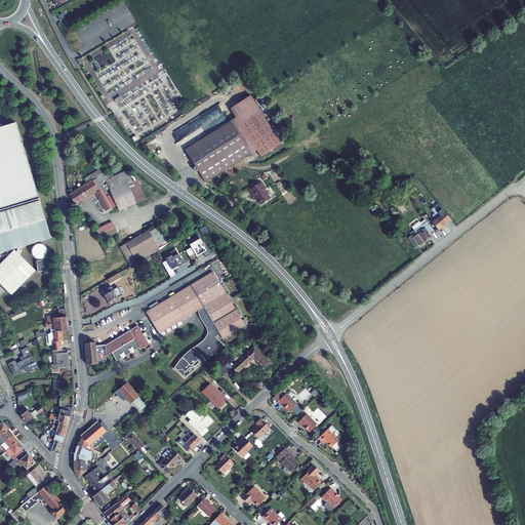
[(103,68),(115,59),(110,51),(97,59),(103,68)]
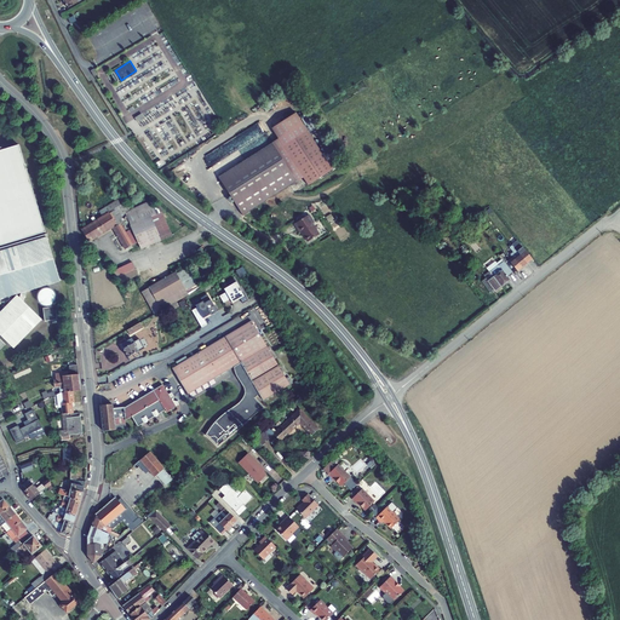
[(303,177),(308,185),(332,170),(308,131),(297,113),(273,128),(279,139),(273,143),(297,182),(303,177)]
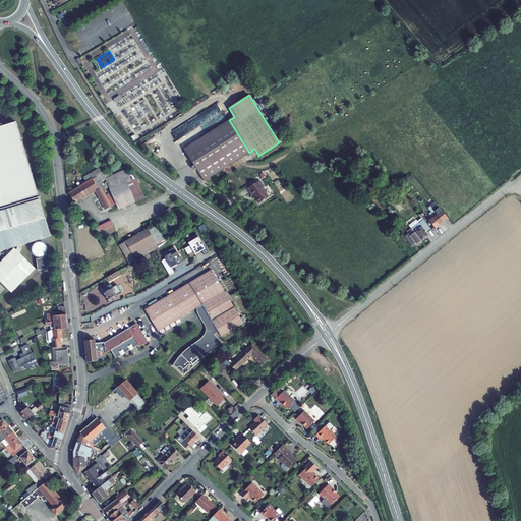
[(249,153),(229,120),(206,134),(183,149),(205,181),(249,153)]
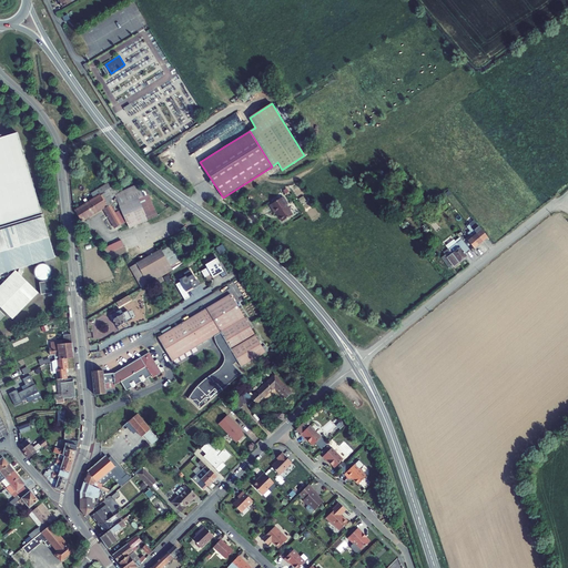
[(0,320),(4,316),(0,311),(0,306),(12,320),(39,293),(22,276),(24,267),(54,259),(43,217),(0,230),(0,225),(41,213),(18,133),(0,139),(0,320)]
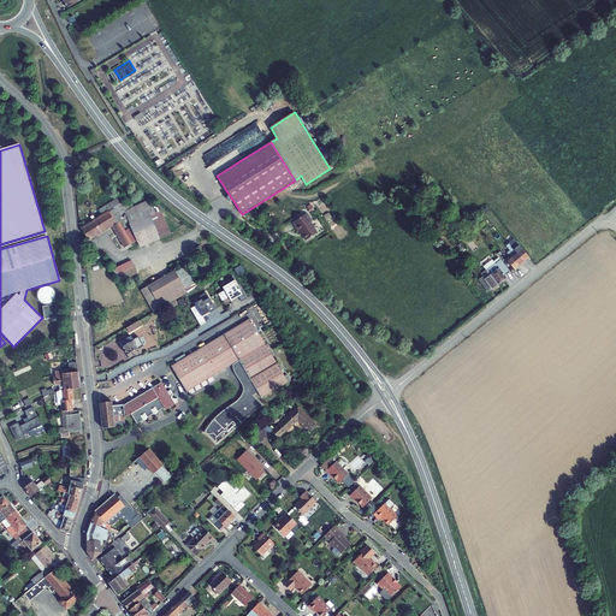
[(114,200),(126,218),(147,208),(160,238),(171,234),(158,203),(152,207),(149,200),(130,209),(122,196),(114,200)]
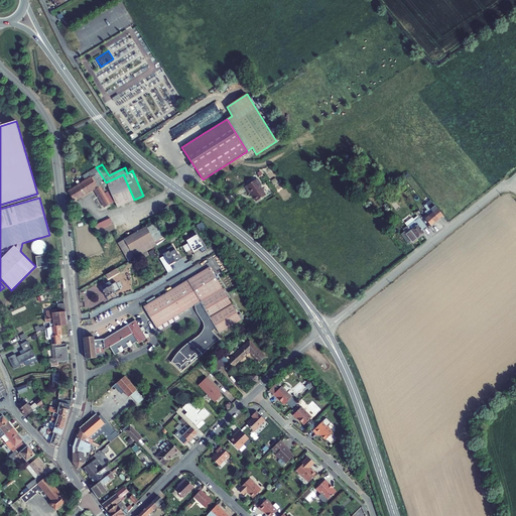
[(123,174),(106,182),(96,167),(83,176),(86,181),(91,177),(97,186),(94,188),(95,189),(98,188),(100,187),(110,205),(115,202),(118,208),(134,200),(123,174)]
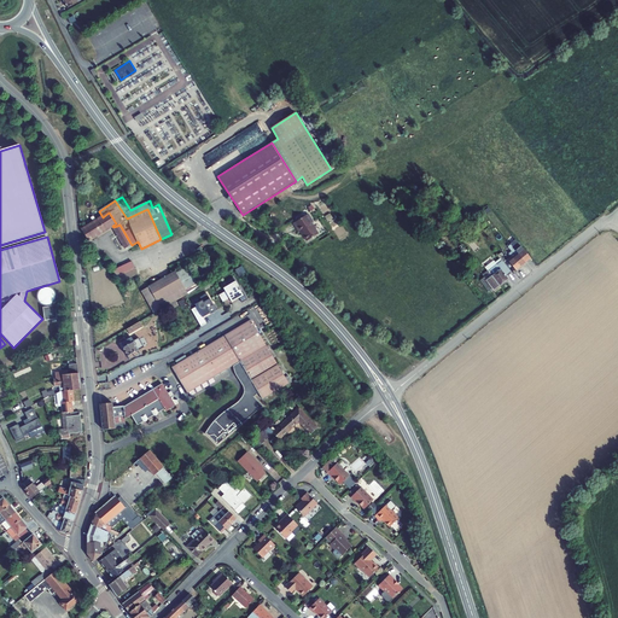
[(82,231),(88,240),(112,226),(116,223),(109,213),(103,217),(82,231)]
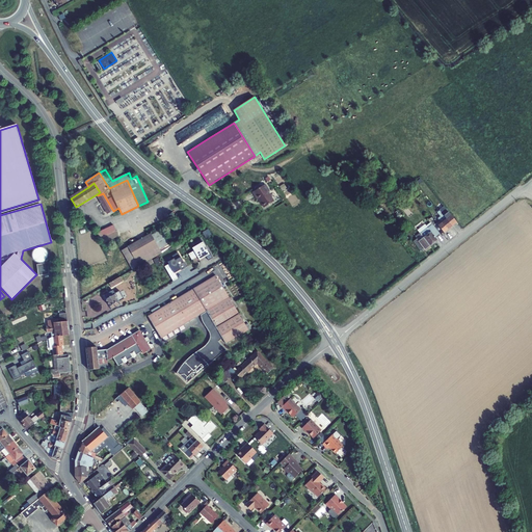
[(259,198),(264,208),(274,202),(268,192),(269,191),(265,184),(261,187),(260,185),(257,187),(258,189),(253,192),(257,200),(259,198)]
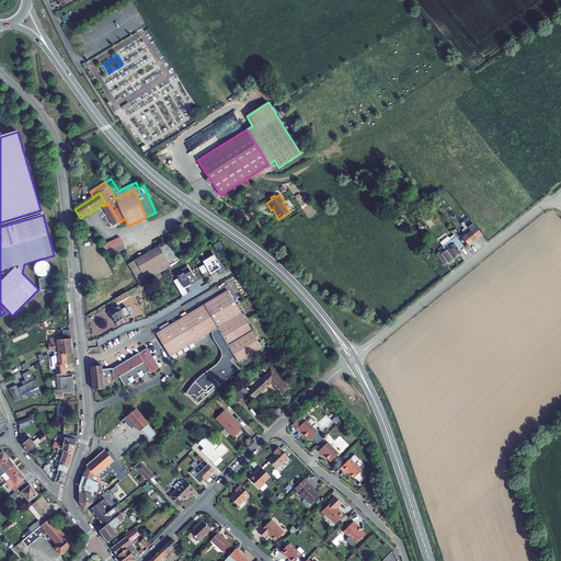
[(109,204),(106,205),(103,206),(102,207),(113,226),(119,222),(109,204)]
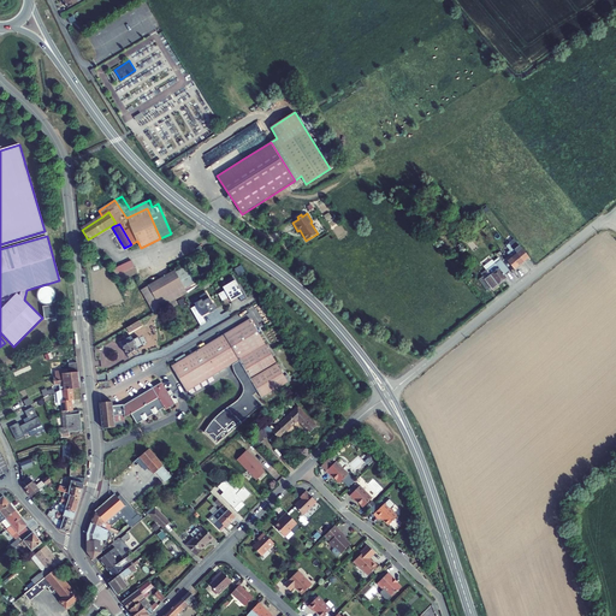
[(525,262),(529,259),(521,248),(519,250),(511,242),(509,243),(525,262)]
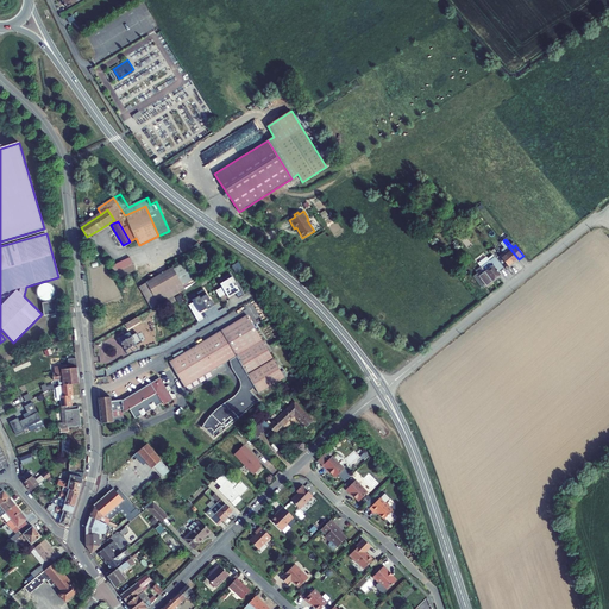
[(513,264),(519,259),(503,240),(502,242),(501,243),(504,248),(502,250),(503,252),(500,256),(500,257),(509,268),(513,264)]
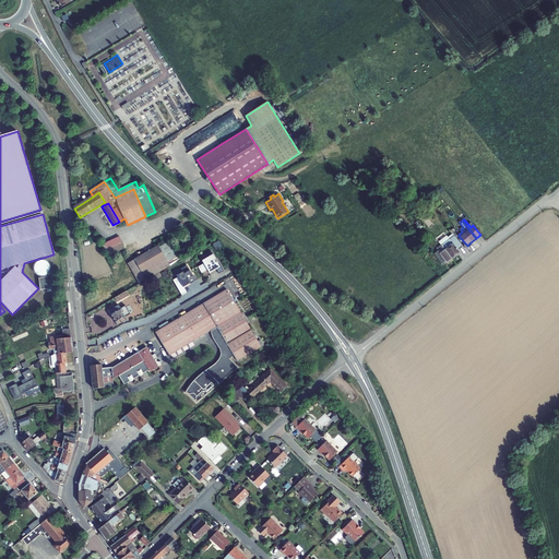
[(122,242),(119,236),(102,245),(105,251),(122,242)]
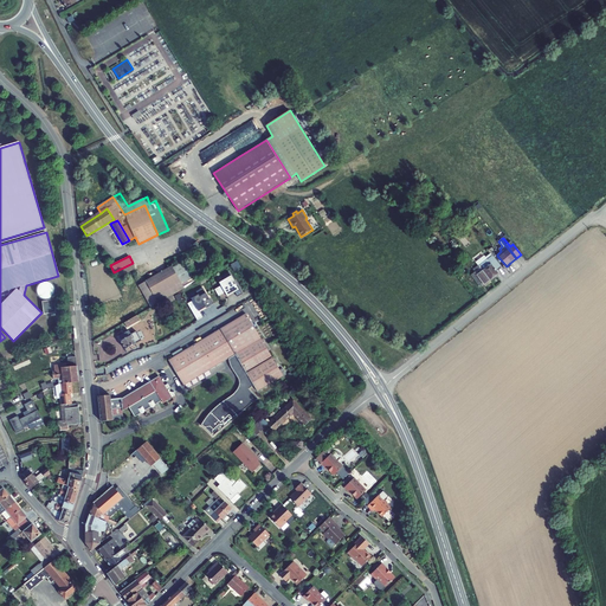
[(489,279),(498,274),(496,271),(501,268),(492,256),(488,259),(478,265),(481,268),(489,279)]
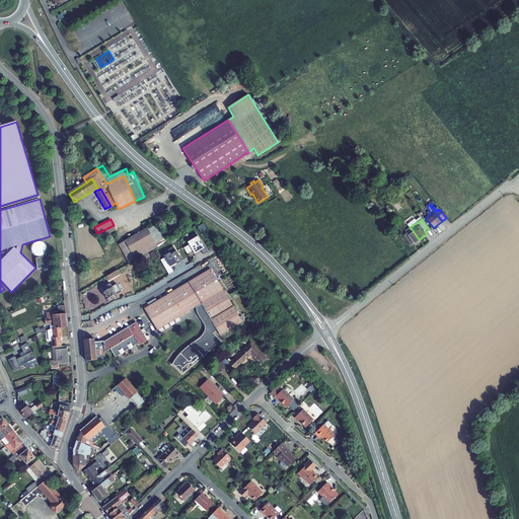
[(198,226),(201,231),(206,228),(204,223),(198,226)]
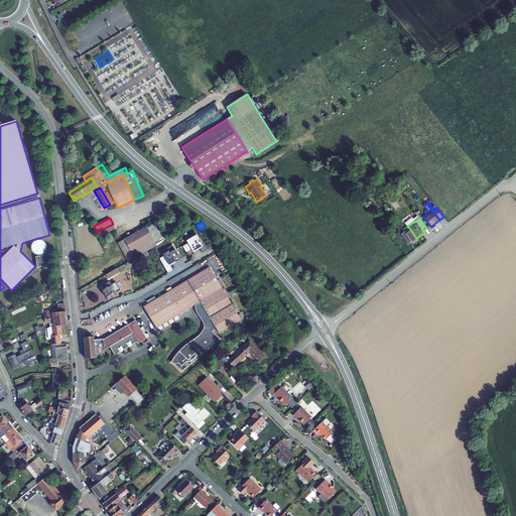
[(118,243),(129,262),(166,240),(156,223),(147,228),(146,227),(118,243)]
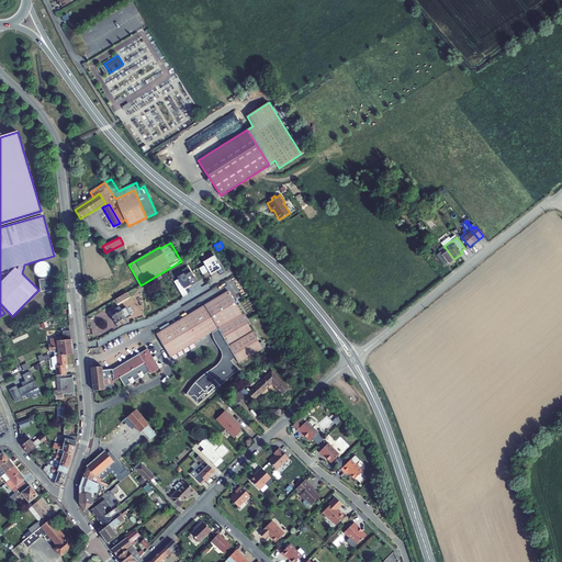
[(123,244),(105,253),(108,258),(125,249),(123,244)]
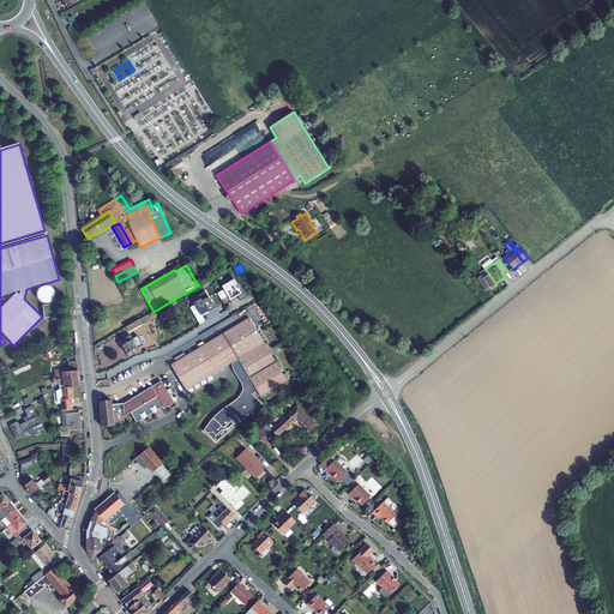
[(487,290),(495,283),(487,271),(481,276),(477,278),(487,290)]
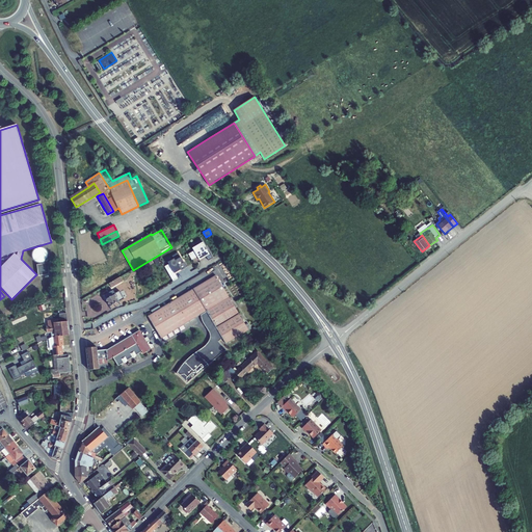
[(194,250),(188,255),(192,260),(197,257),(200,260),(206,257),(208,261),(213,258),(209,251),(208,251),(207,249),(206,250),(204,247),(206,246),(202,239),(195,242),(197,245),(192,248),(194,250)]
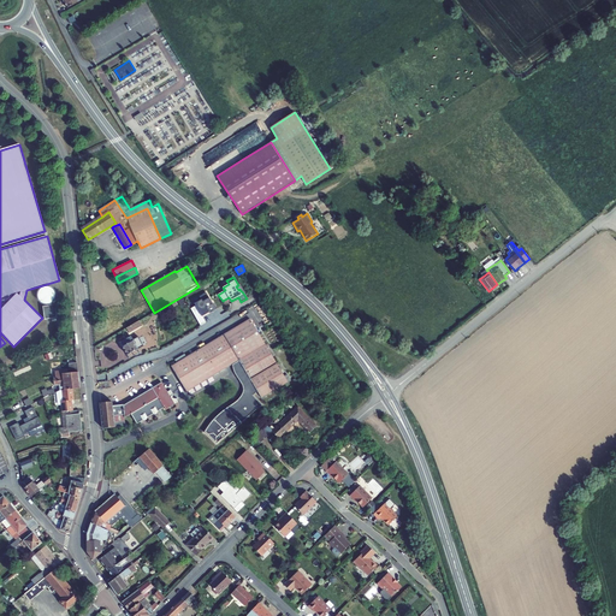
[(54,297),(54,294),(52,289),(48,286),(45,286),(42,286),(40,289),(39,291),(37,296),(39,298),(41,302),(43,303),(46,303),(49,302),(53,301),(54,297)]
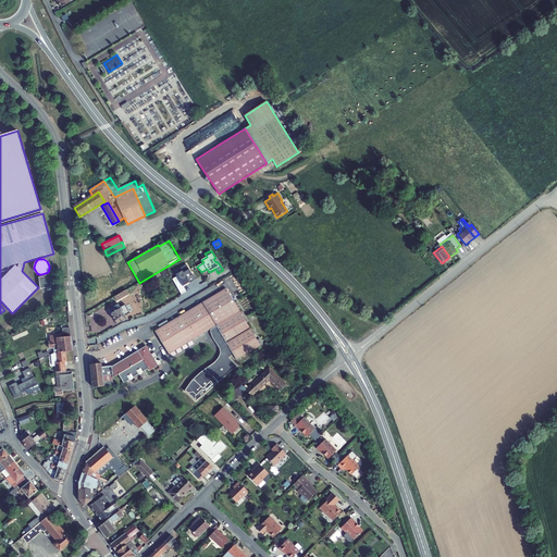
[(172,279),(181,295),(186,292),(183,286),(189,282),(187,279),(193,275),(186,264),(180,268),(182,271),(175,274),(176,276),(172,279)]
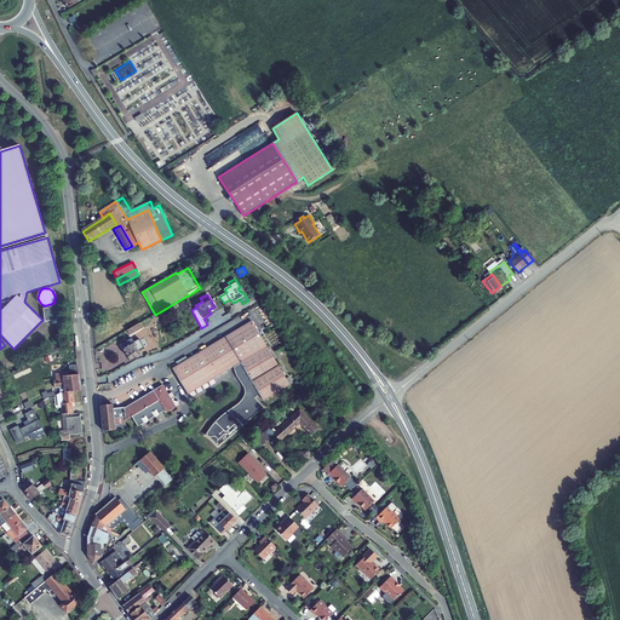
[(45,322),(57,321),(56,308),(42,309),(45,322)]
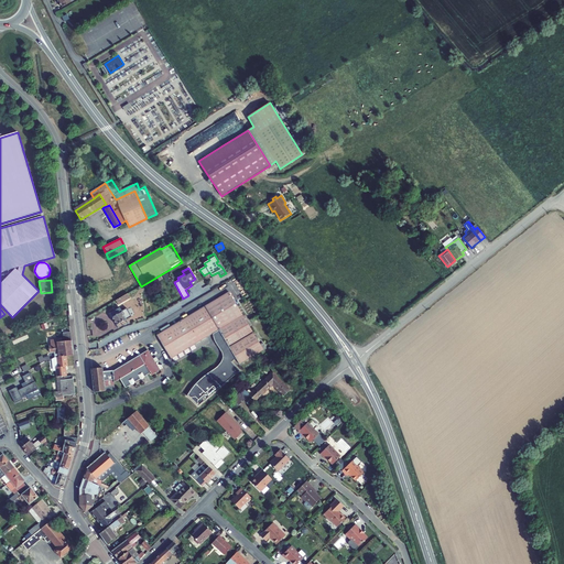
[(229,292),(156,335),(163,347),(237,305),(229,292)]
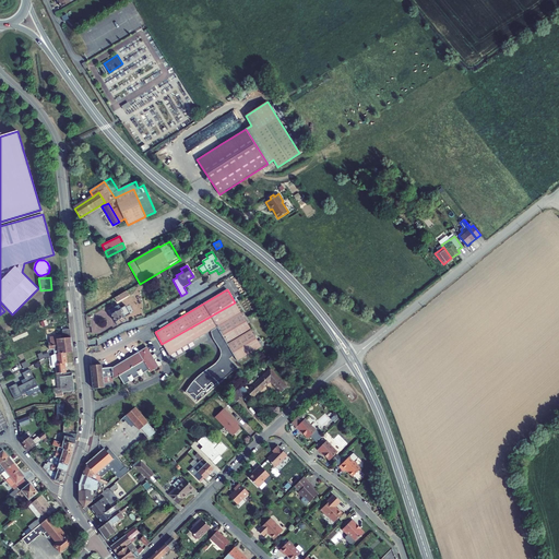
[(127,292),(115,298),(117,302),(129,295),(127,292)]
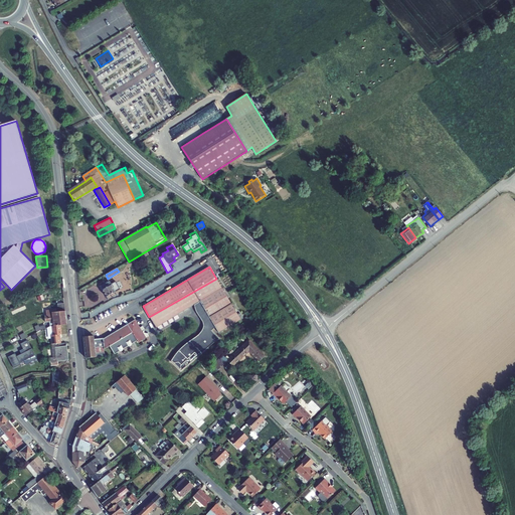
[(219,285),(216,279),(149,317),(156,328),(180,314),(219,285)]
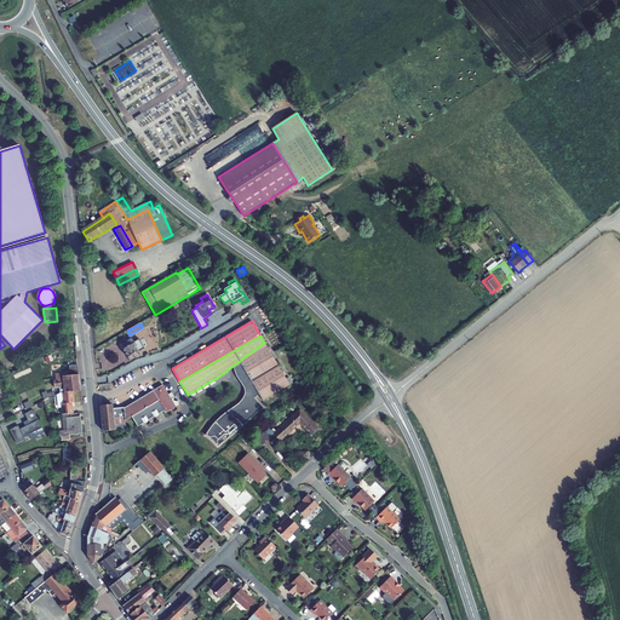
[(132,339),(121,345),(128,357),(139,351),(144,349),(143,348),(147,345),(143,339),(139,340),(139,339),(135,343),(132,339)]
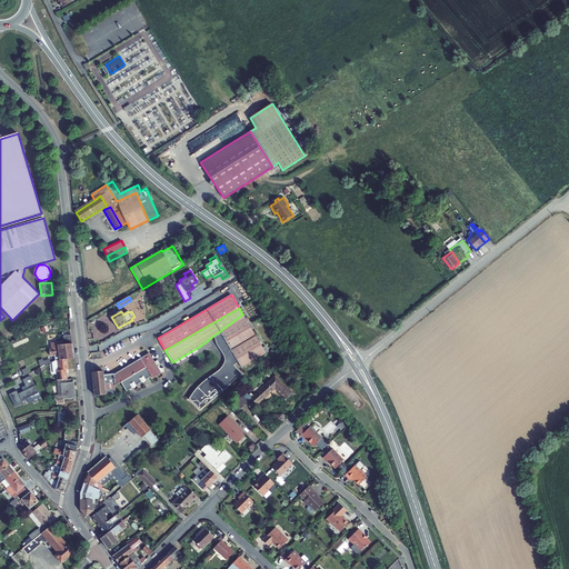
[(242,315),(199,347),(215,337),(220,333),(238,361),(241,368),(267,353),(262,347),(242,315)]
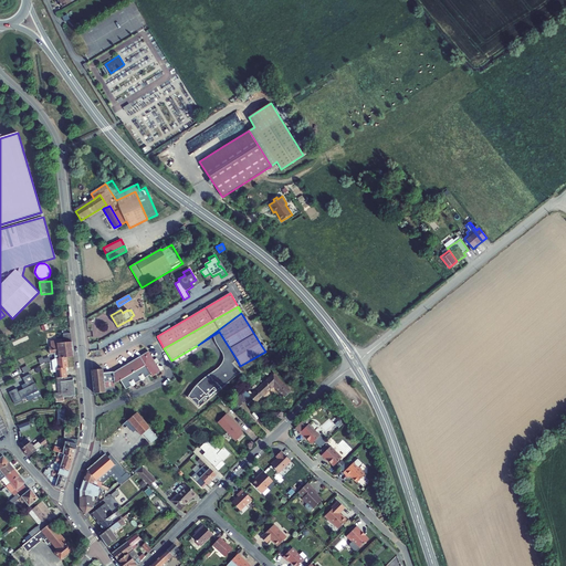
[(128,324),(127,321),(117,326),(118,329),(128,324)]
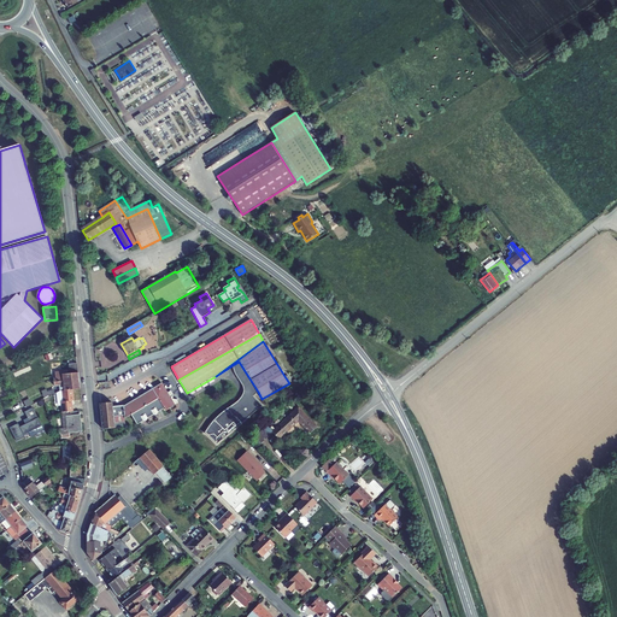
[(205,433),(217,444),(263,406),(253,395),(258,392),(239,362),(233,365),(233,368),(234,370),(235,374),(236,376),(239,378),(242,386),(244,389),(244,391),(244,392),(244,394),(242,395),(241,397),(242,399),(217,419),(216,418),(213,421),(210,424),(207,428),(205,433)]
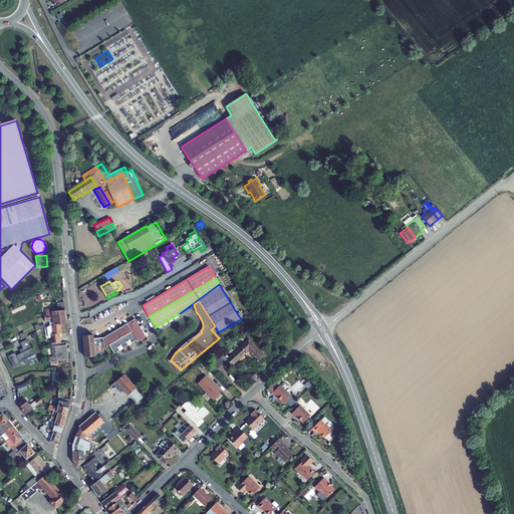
[(65,310),(58,311),(57,311),(56,308),(46,309),(46,315),(47,315),(48,317),(49,317),(51,317),(51,318),(53,318),(53,317),(59,317),(59,318),(66,317),(65,310)]
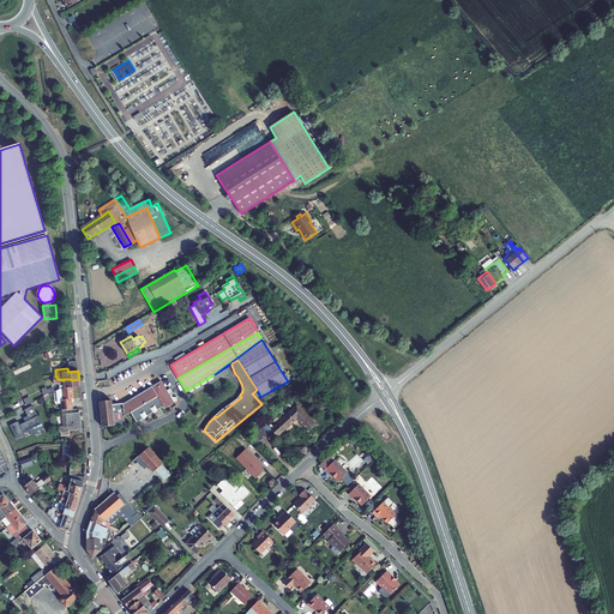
[(79,379),(71,380),(71,379),(64,379),(64,380),(61,380),(61,379),(59,379),(58,379),(56,377),(55,377),(53,377),(54,384),(59,384),(59,385),(60,390),(61,389),(72,387),(79,387),(79,379)]
